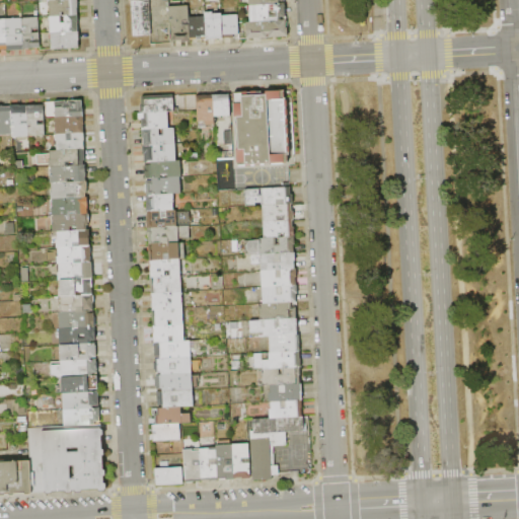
[(78,0),(78,16),(51,17),(50,1),(75,0),(78,0)]
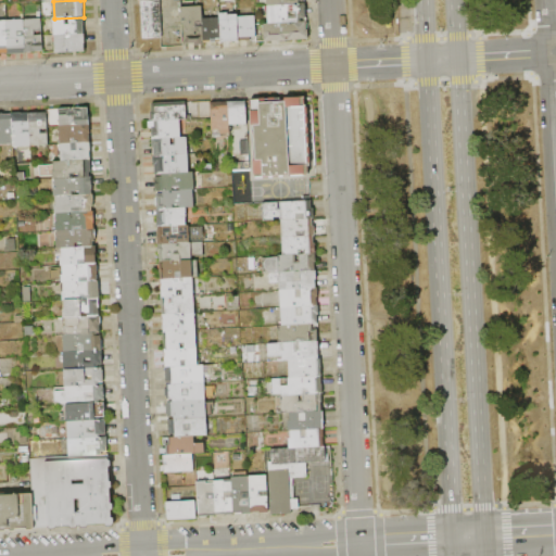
[(138,0),(161,0),(163,38),(143,39),(141,1),(139,1),(138,0)]
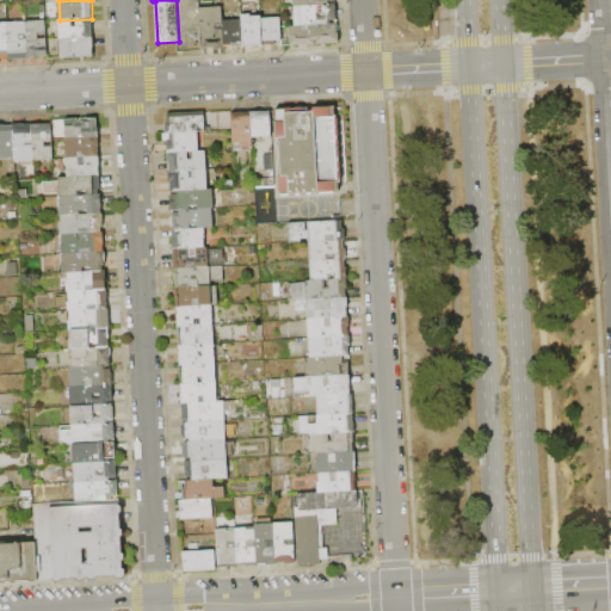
[(201,0),(201,8),(202,29),(203,51),(180,53),(179,42),(177,0),(201,0)]
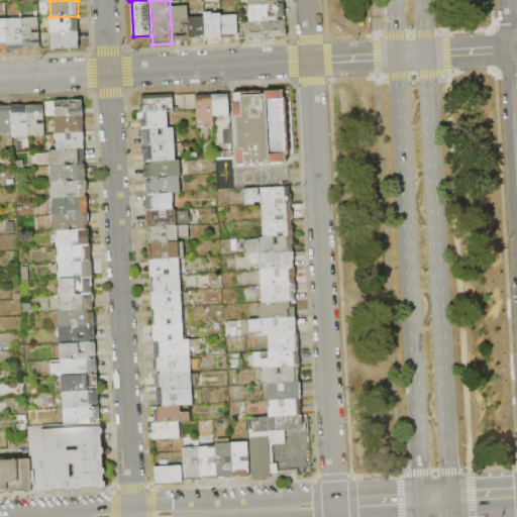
[(284,4),(285,17),(280,18),(281,21),(250,22),(249,6),(279,4),(284,4)]
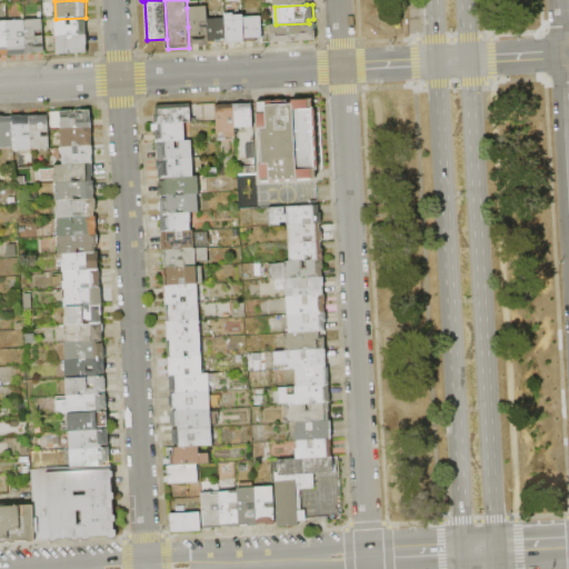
[(187,8),(207,7),(208,20),(209,45),(209,47),(200,47),(200,46),(191,46),(190,26),(188,27),(187,8)]
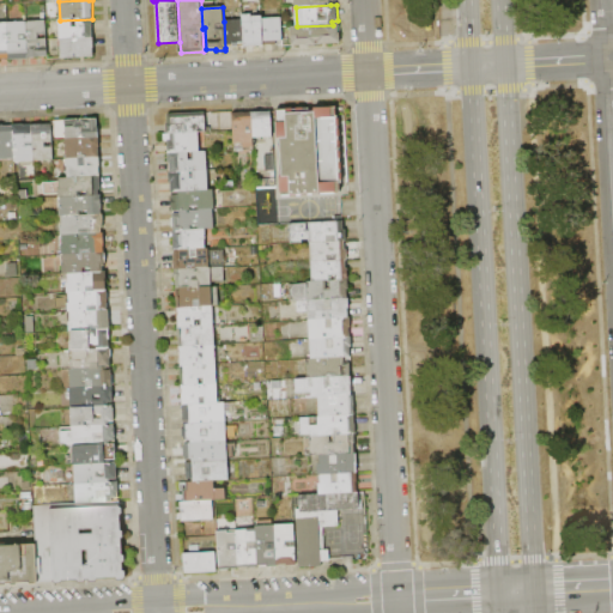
[(243,14),(253,14),(253,17),(262,16),(262,19),(265,47),(244,48),(244,43),(243,20),(243,14)]
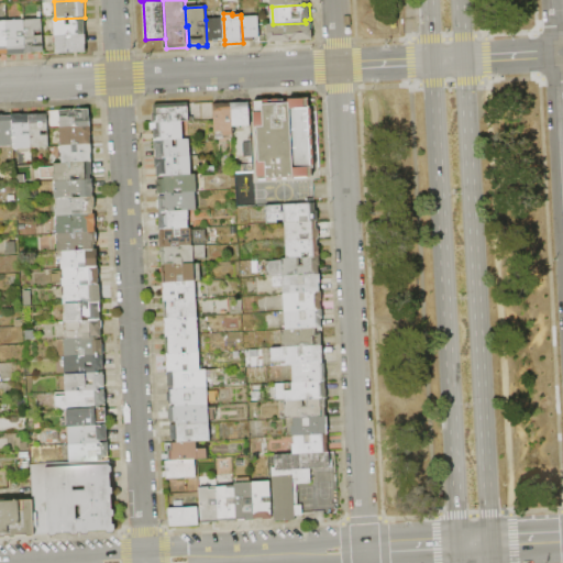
[(241,18),(260,17),(261,37),(254,39),(254,42),(243,43),(241,18)]
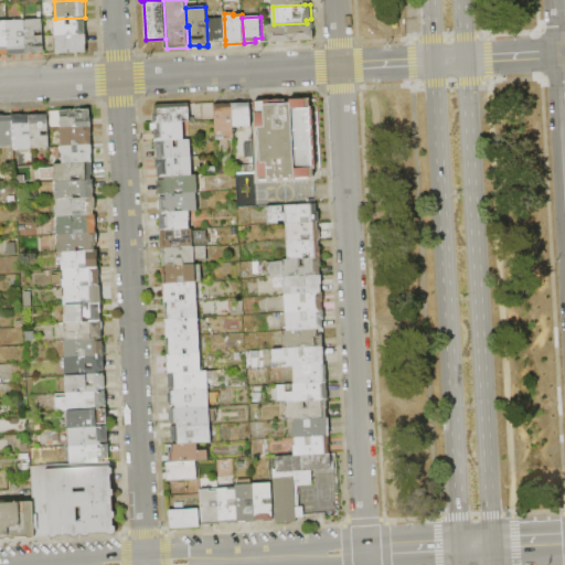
[(85,18),(86,35),(45,38),(44,21),(55,21),(55,19),(85,18)]
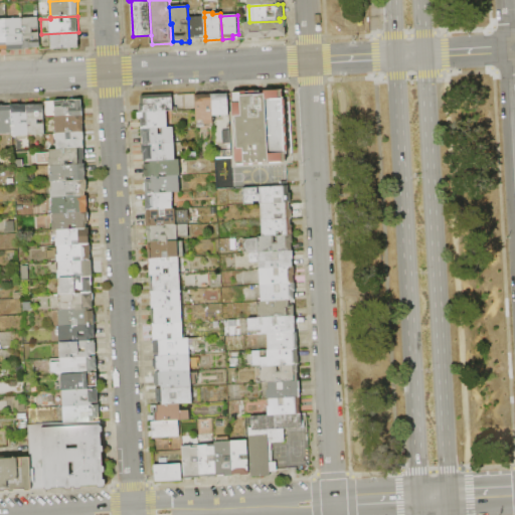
[(188,18),(204,17),(205,36),(200,36),(201,39),(189,40),(188,18)]
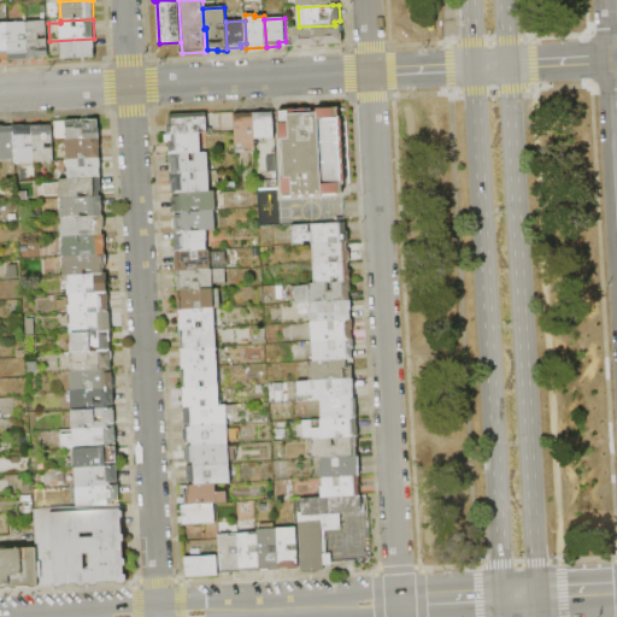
[(29,59),(10,60),(7,23),(28,22),(29,59)]
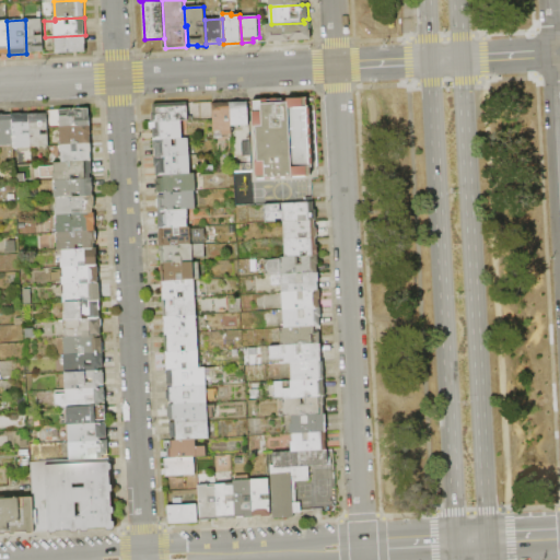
[(44,53),(26,54),(25,20),(43,20),(44,53)]
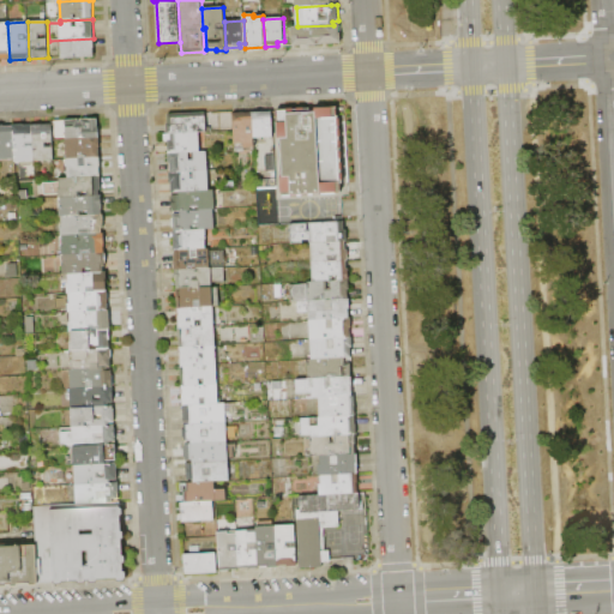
[(10,60),(0,60),(0,23),(7,23),(10,60)]
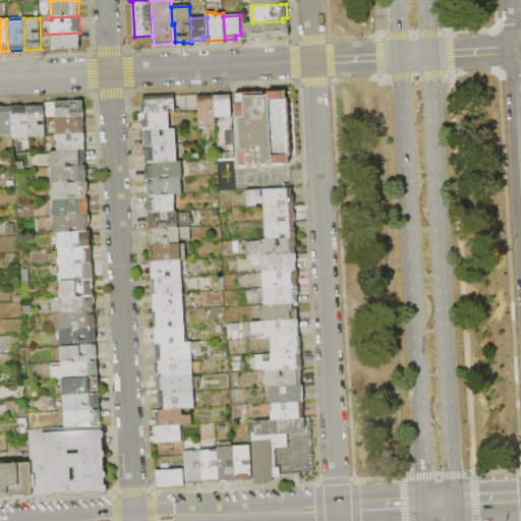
[(288,20),(288,30),(290,30),(290,38),(248,40),(247,31),(249,31),(248,23),(252,22),(283,21),(288,20)]
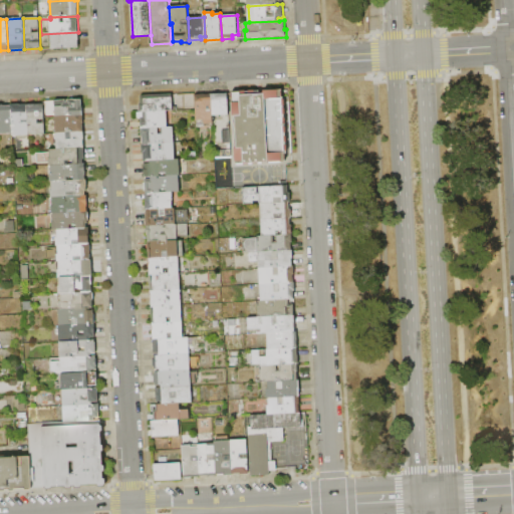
[(41,34),(78,32),(79,48),(52,49),(52,47),(42,47),(41,34)]
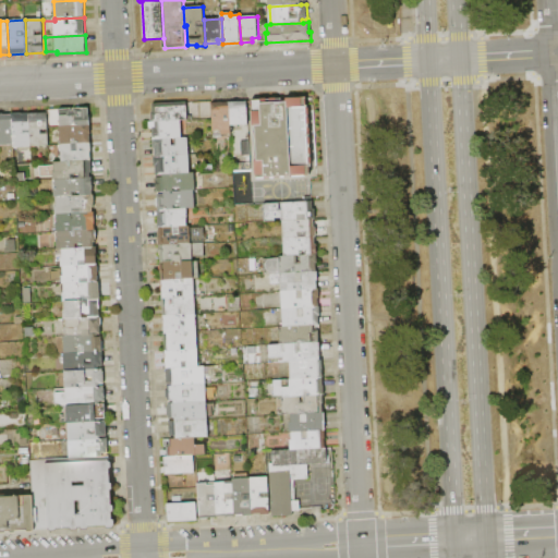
[(253,179),(247,100),(258,99),(258,102),(283,101),(283,98),(303,97),(304,107),(306,107),(307,114),(304,114),(304,118),(307,118),(307,124),(305,124),(305,128),(307,128),(307,134),(305,134),(305,137),(308,137),(308,144),(306,144),(306,147),(308,147),(310,155),(306,155),(306,157),(310,157),(310,164),(307,164),(307,174),(253,179)]
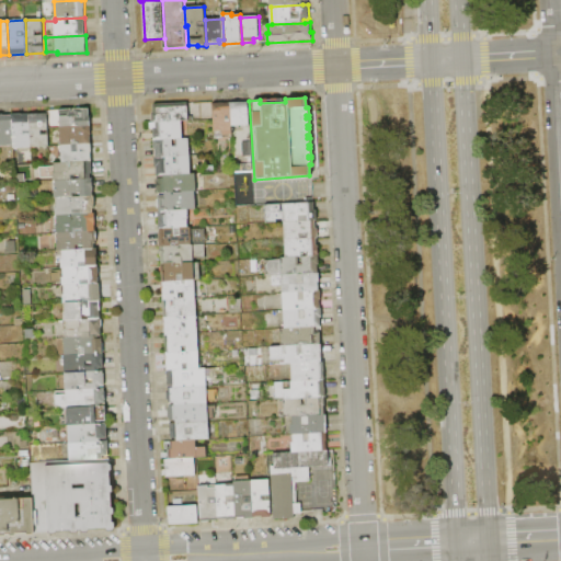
[(250,126),(232,127),(231,104),(231,103),(241,102),(241,104),(249,103),(250,126)]
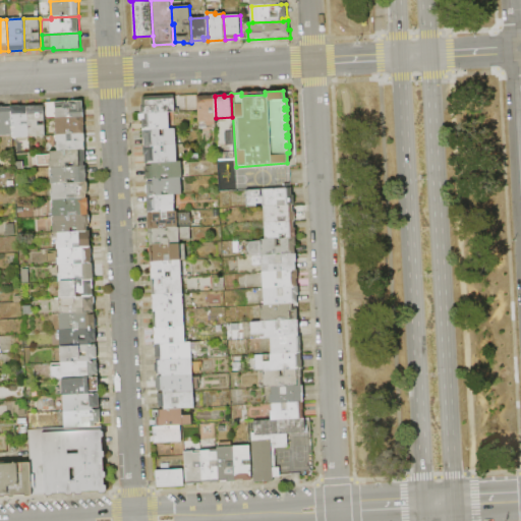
[(175,112),(169,113),(146,114),(142,114),(141,106),(143,105),(142,98),(174,96),(175,112)]
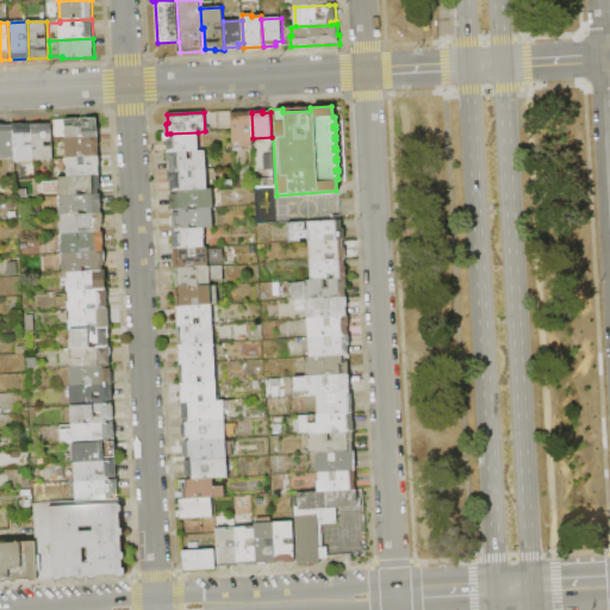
[(254,147),(234,148),(231,113),(243,112),(243,114),(251,113),(253,138),(254,147)]
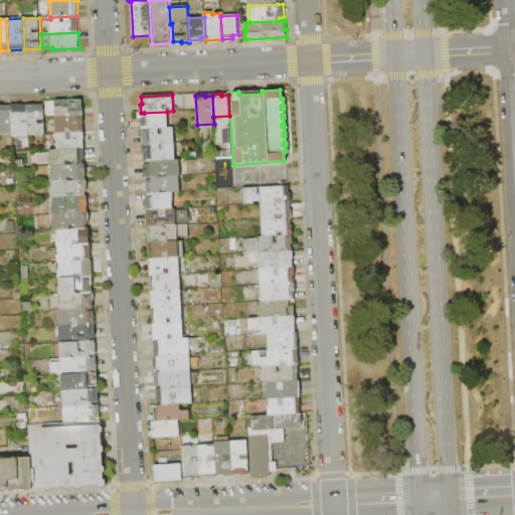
[(55,118),(54,102),(81,100),(82,116),(55,118)]
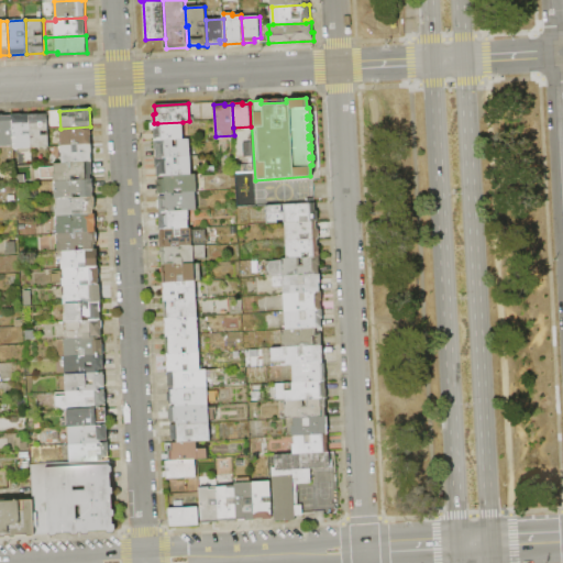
[(32,148),(14,150),(14,146),(12,117),(12,116),(23,114),(23,116),(30,116),(32,148)]
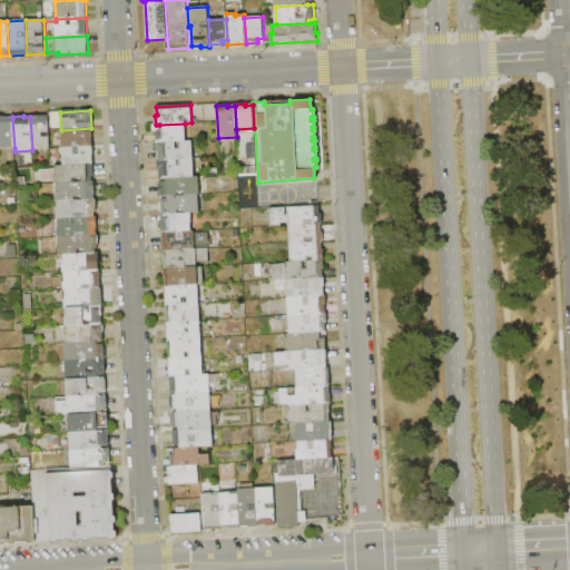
[(48,116),(49,131),(42,133),(42,138),(49,137),(50,149),(32,150),(30,117),(48,116)]
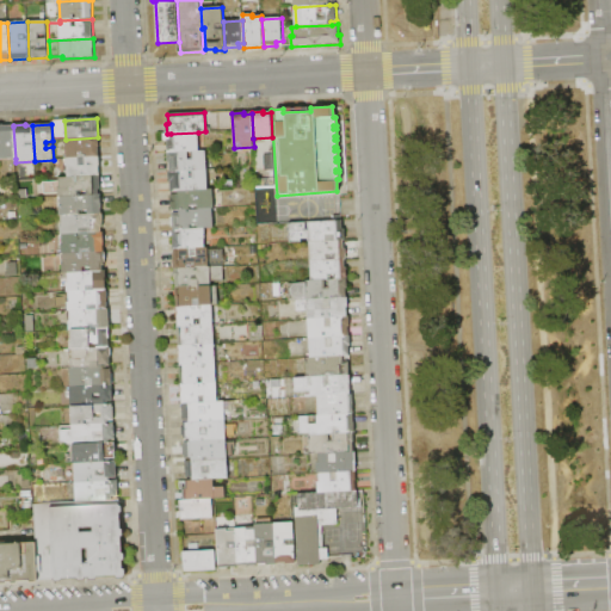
[(16,159),(0,159),(0,125),(4,125),(4,128),(13,127),(16,159)]
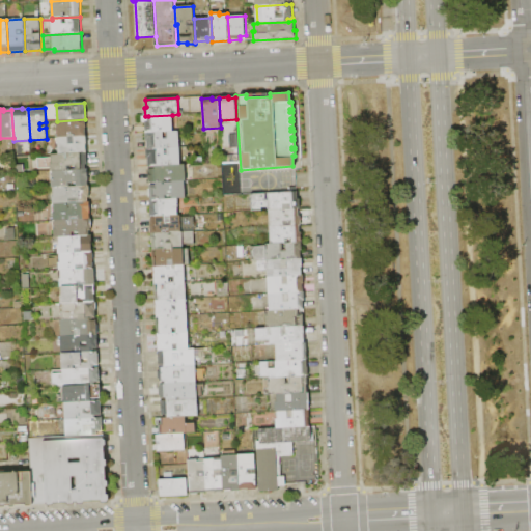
[(148,116),(172,115),(173,132),(169,132),(164,133),(149,134),(149,131),(146,131),(145,122),(148,122),(148,116)]
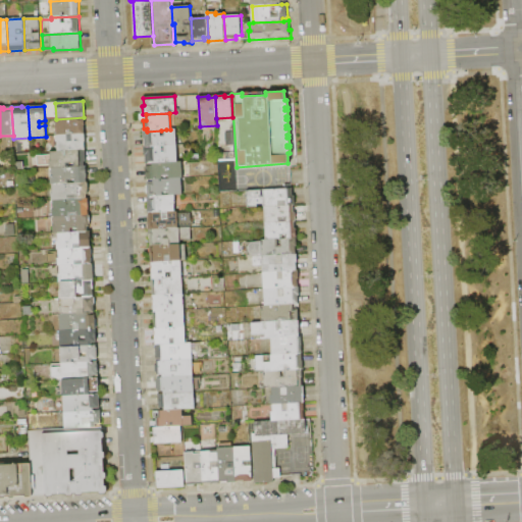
[(57,136),(56,119),(84,117),(85,134),(57,136)]
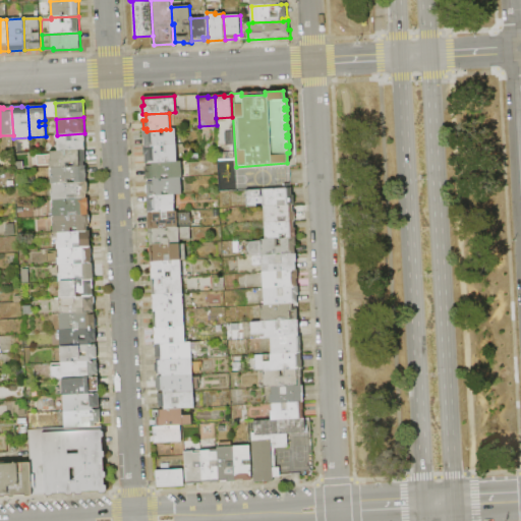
[(175,129),(176,146),(146,148),(145,138),(143,138),(142,131),(147,131),(161,130),(161,136),(166,136),(166,129),(170,129),(175,129)]
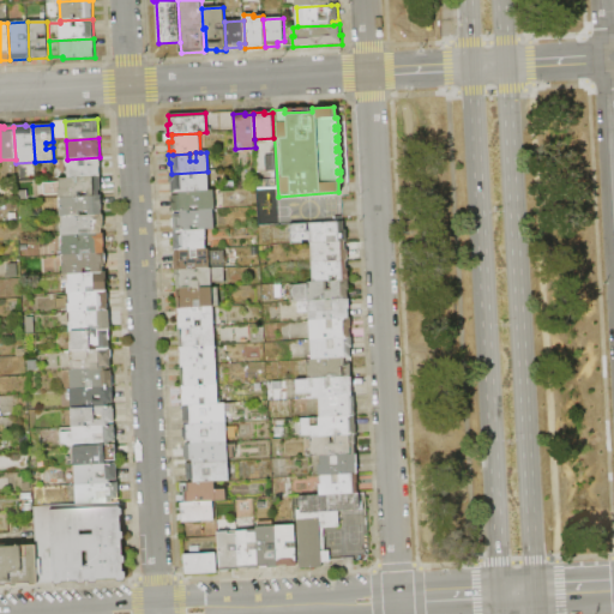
[(68,179),(67,160),(100,157),(101,176),(68,179)]
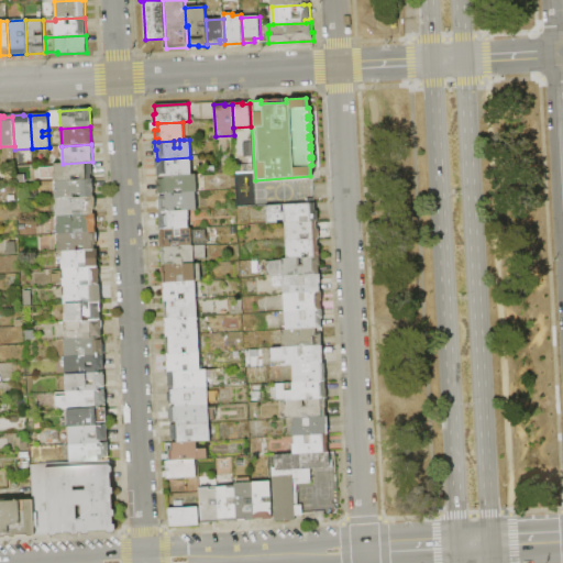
[(190,157),(192,175),(166,177),(158,177),(157,167),(156,167),(155,159),(157,159),(190,157)]
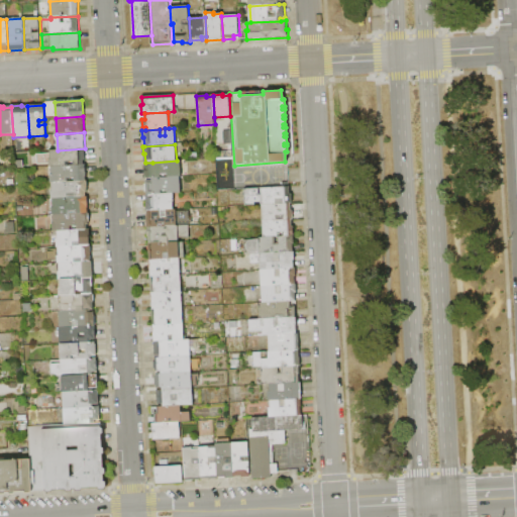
[(49,167),(49,160),(50,160),(50,150),(58,150),(85,148),(86,161),(84,161),(84,165),(76,166),(76,162),(66,163),(66,166),(52,167),(49,167)]
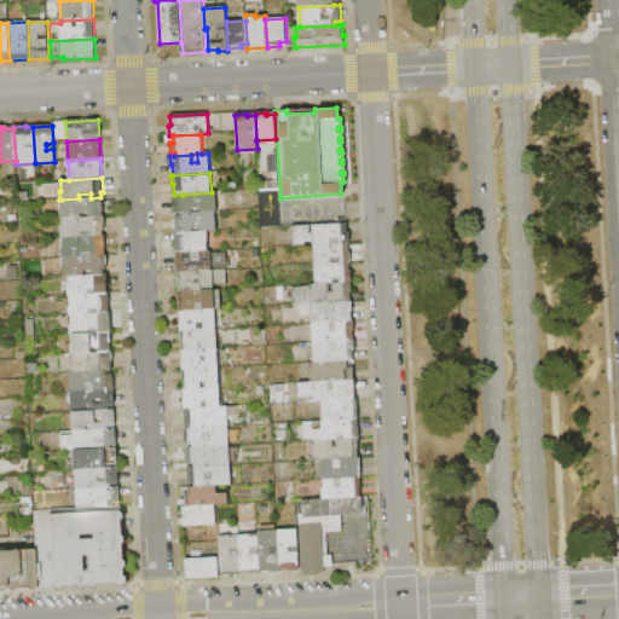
[(217,192),(218,212),(217,212),(203,213),(202,208),(192,208),(192,213),(183,214),(174,214),(174,198),(183,197),(183,195),(212,192),(217,192)]
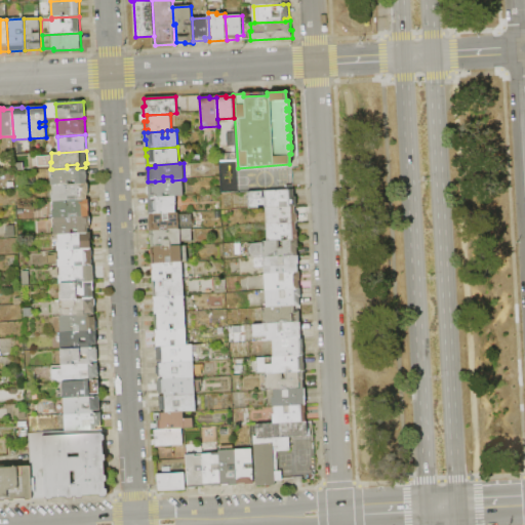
[(51,186),(51,178),(52,178),(52,169),(67,168),(77,168),(85,167),(87,167),(88,176),(87,176),(87,184),(78,185),(78,182),(70,182),(70,185),(53,186),(51,186)]
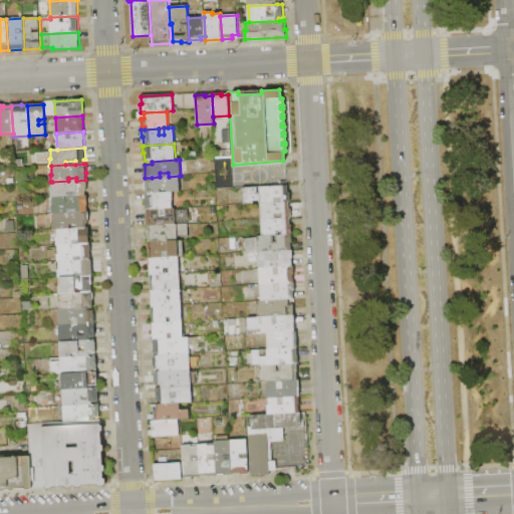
[(180,176),(181,192),(173,192),(169,193),(168,189),(160,190),(161,193),(148,194),(146,194),(146,181),(152,180),(152,178),(160,177),(169,177),(180,176)]
